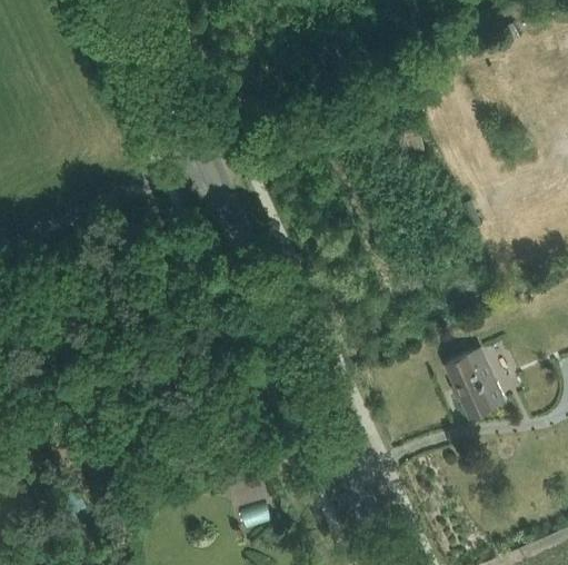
[(412,152),(412,155),(426,150),(418,130),(399,137),(406,155),(412,152)]
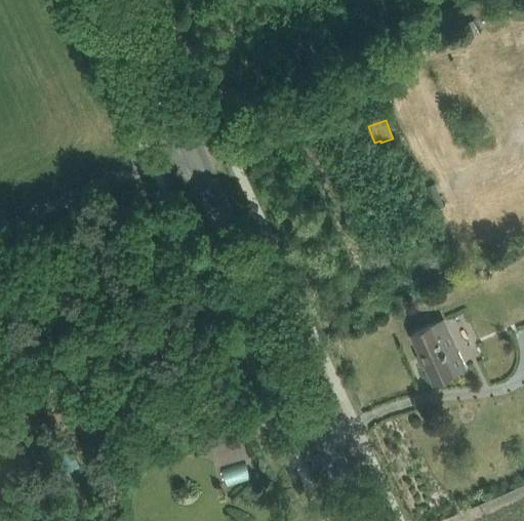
[(403,190),(408,204),(417,201),(412,187),(403,190)]
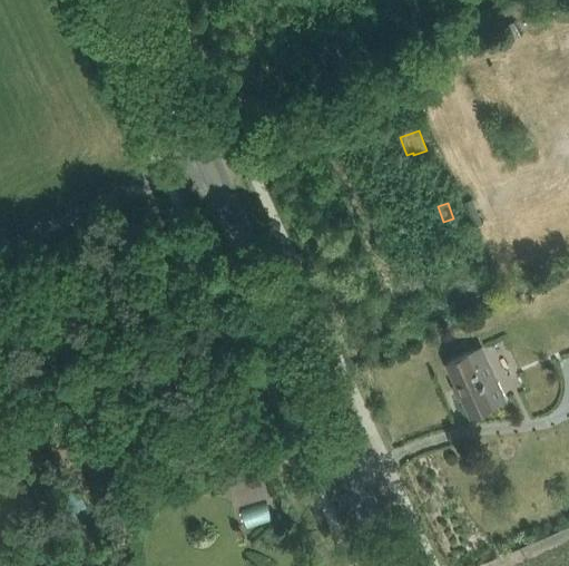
[(518,343),(503,353),(514,369),(528,360),(518,343)]
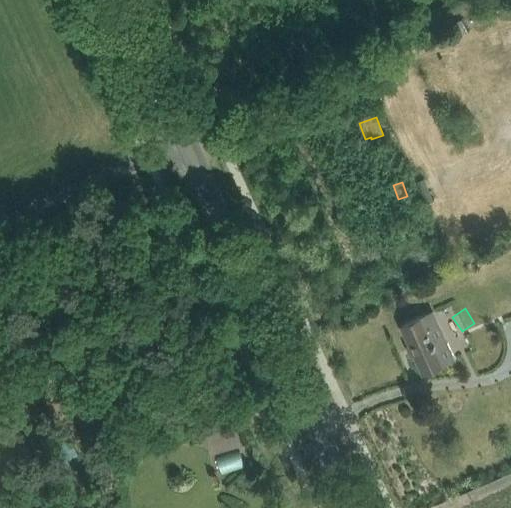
[(424,320),(403,329),(424,377),(445,367),(455,362),(438,325),(428,330),(424,320)]
